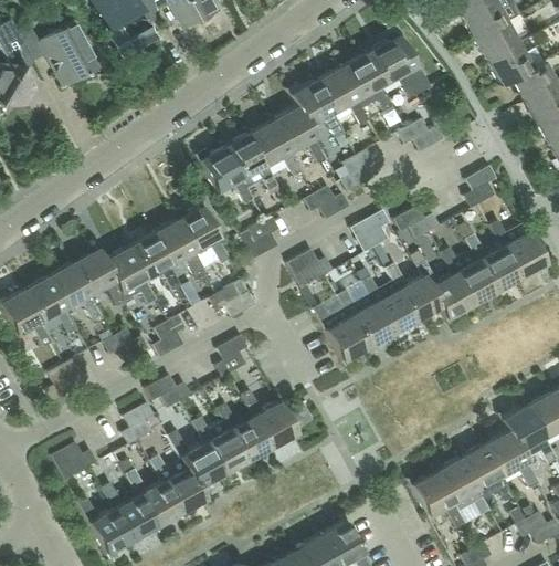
[(158,9),(153,0),(92,0),(123,56),(157,38),(149,22),(161,16),(158,9)]
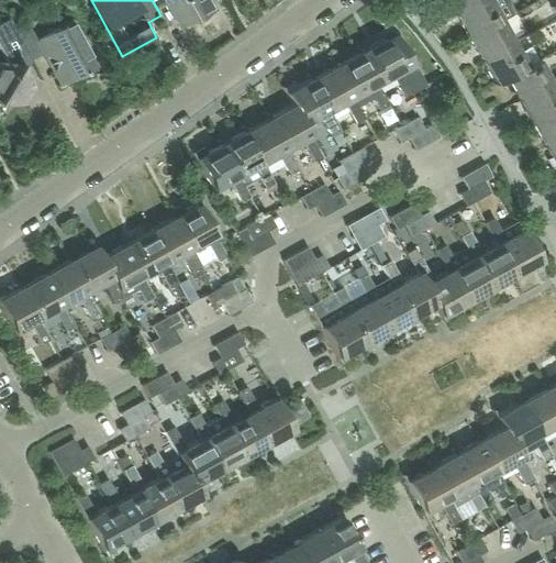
[(152,0),(157,9),(168,3),(174,12),(175,12),(182,26),(199,18),(199,19),(217,9),(211,0),(152,0)]
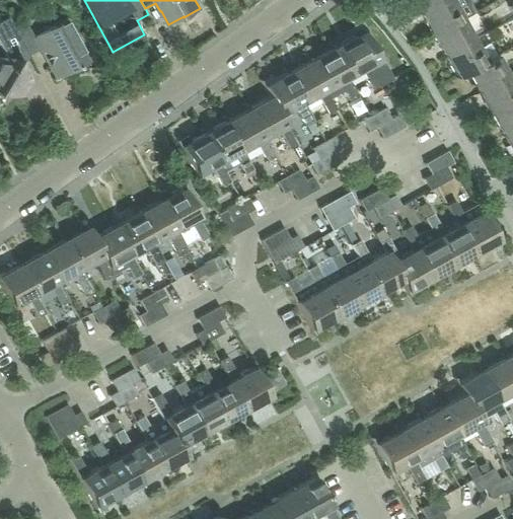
[(415,0),(424,14),(448,0),(415,0)]
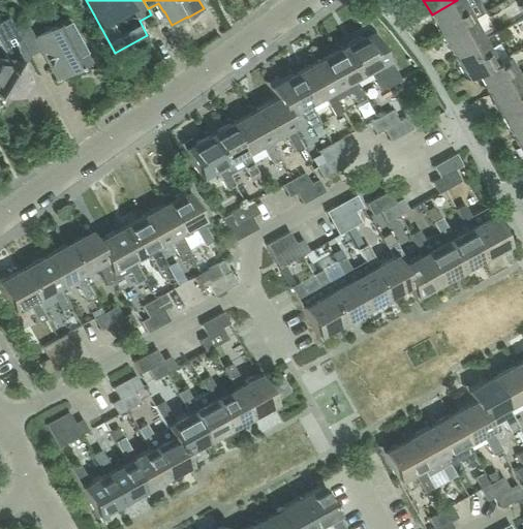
[(474,20),(463,0),(457,0),(432,14),(443,36),(474,20)]
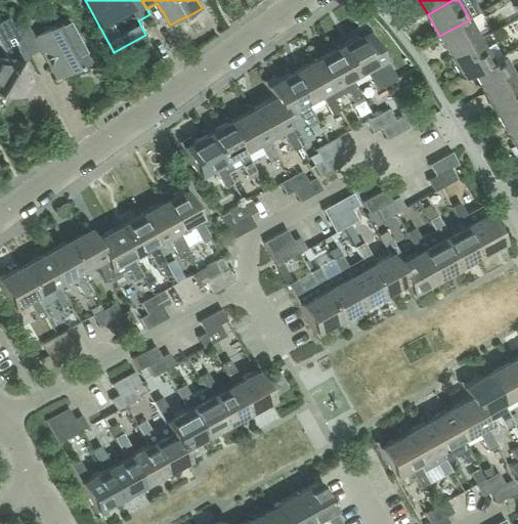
[(0,57),(0,95),(18,96),(29,77),(20,60),(32,54),(18,31),(16,27),(11,18),(0,25),(0,37),(11,57),(9,58),(0,57)]
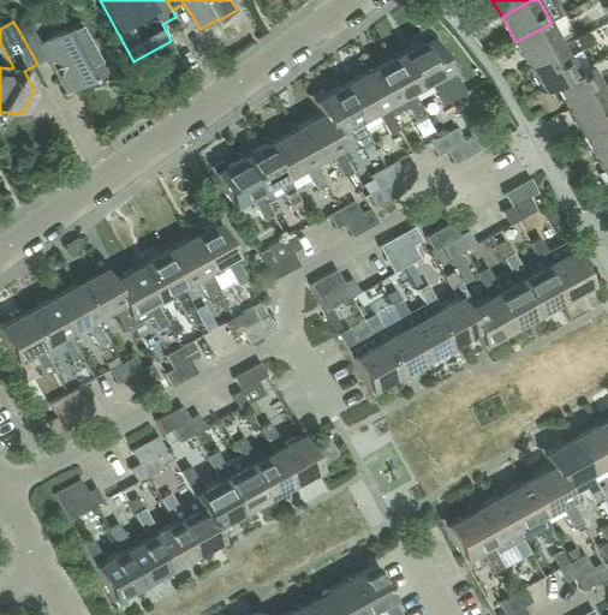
[(42,42),(35,29),(22,36),(37,64),(49,58),(70,94),(107,73),(79,22),(42,42)]
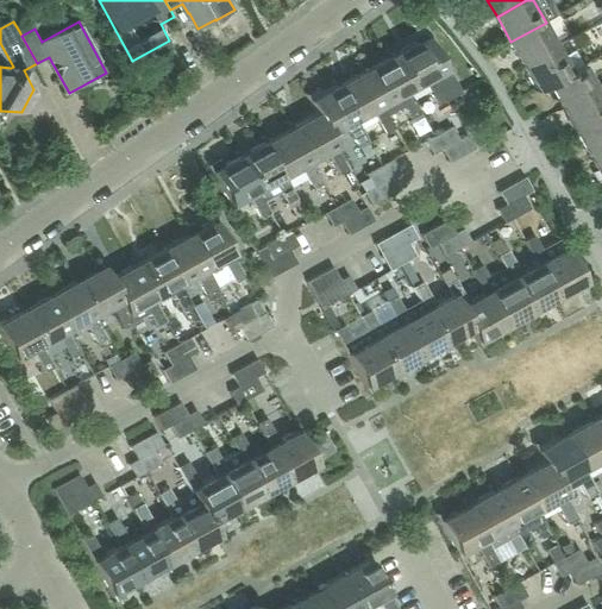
[(510,42),(525,67),(559,48),(546,23),(510,42)]
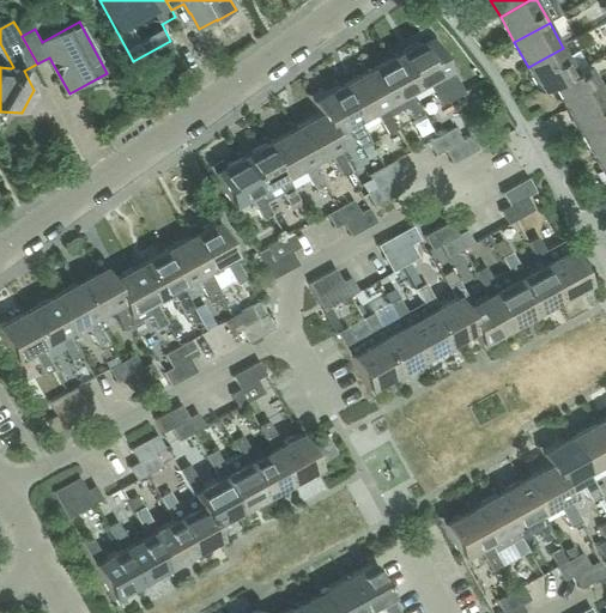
[(422,42),(395,56),(414,90),(430,80),(443,104),(466,91),(436,38),(424,46),(422,42)]
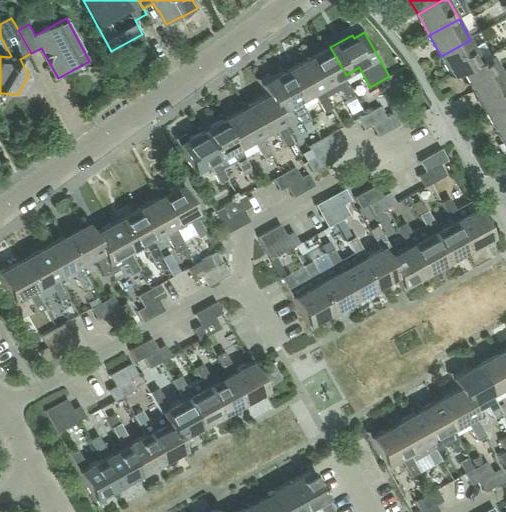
[(441,56),(453,77),(463,71),(482,60),(493,54),(486,42),(475,48),(470,40),(441,56)]
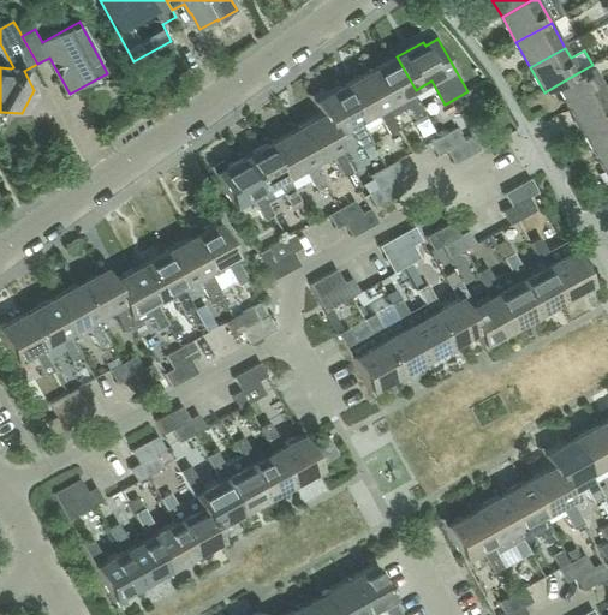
[(418,119),(428,113),(416,90),(397,57),(370,71),(389,105),(405,95),(418,119)]
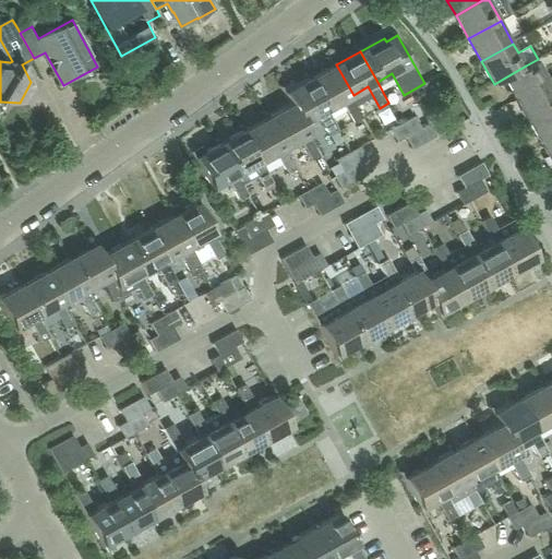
[(550,82),(538,59),(526,66),(505,78),(518,100),(550,82)]
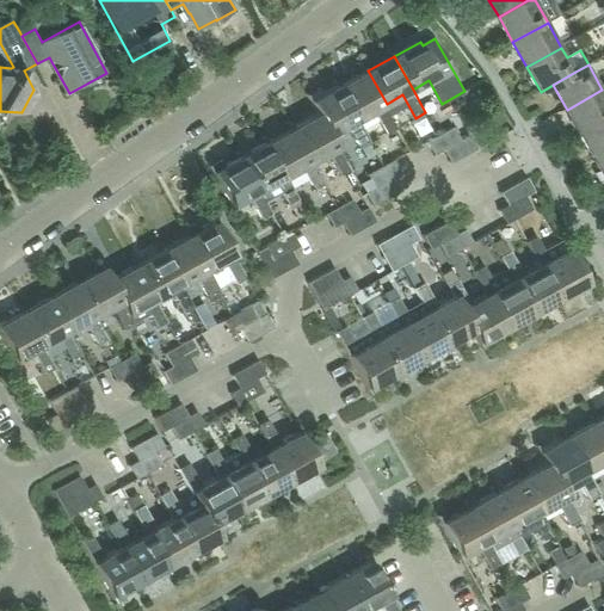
[(399,127),(387,104),(368,71),(341,85),(359,118),(376,110),(388,133),(399,127)]
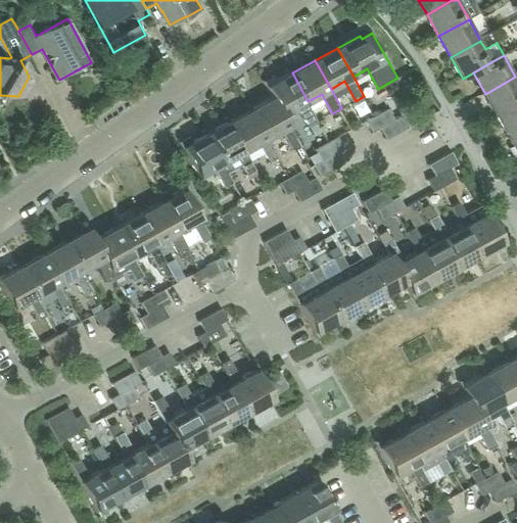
[(319,122),(308,101),(292,73),(268,86),(274,97),(275,97),(284,114),(285,113),(299,106),(310,126),(319,122)]
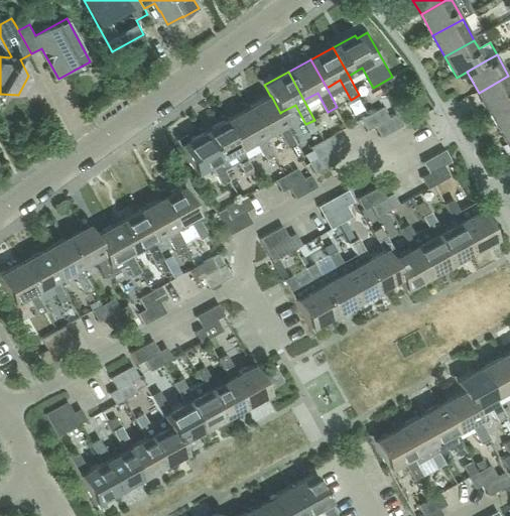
[(509,78),(508,76),(479,93),(490,114),(509,103),(509,78)]
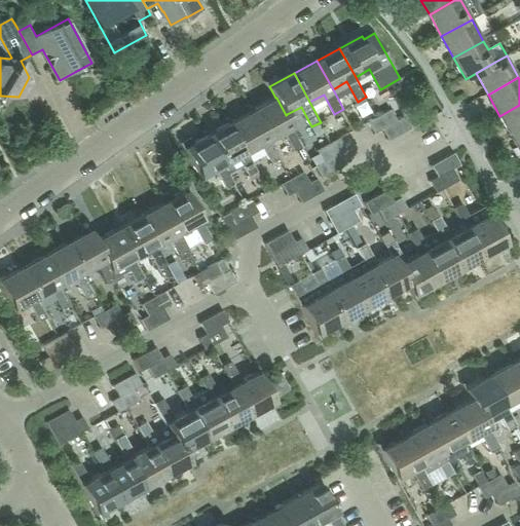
[(276,98),(275,98),(255,109),(271,139),(285,132),(296,151),(304,146),(287,114),(286,115),(276,98)]
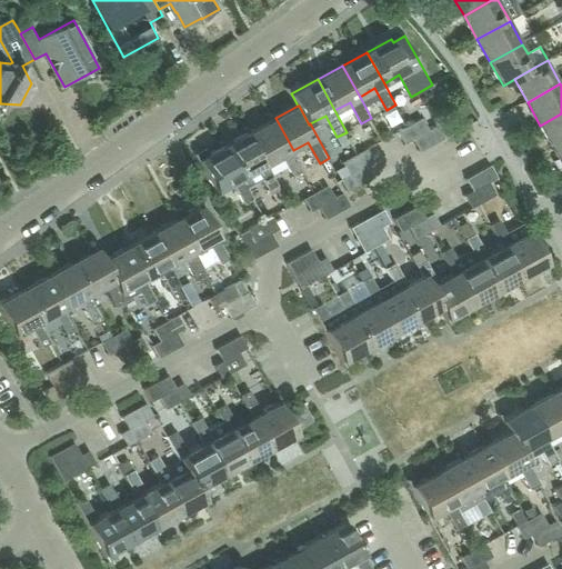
[(561,113),(540,126),(553,149),(561,143),(561,113)]
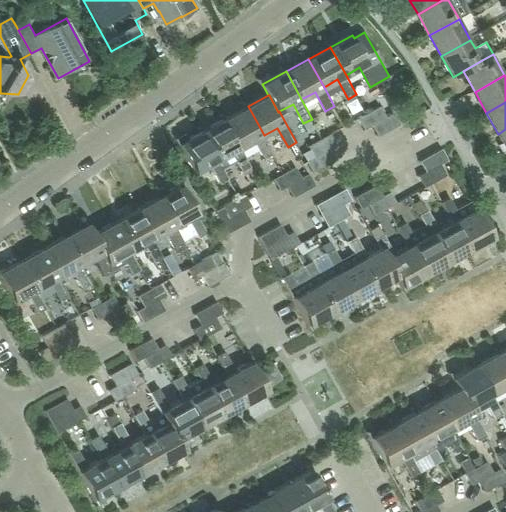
[(275,154),(264,135),(248,106),(226,118),(242,147),(255,140),(266,159),(275,154)]
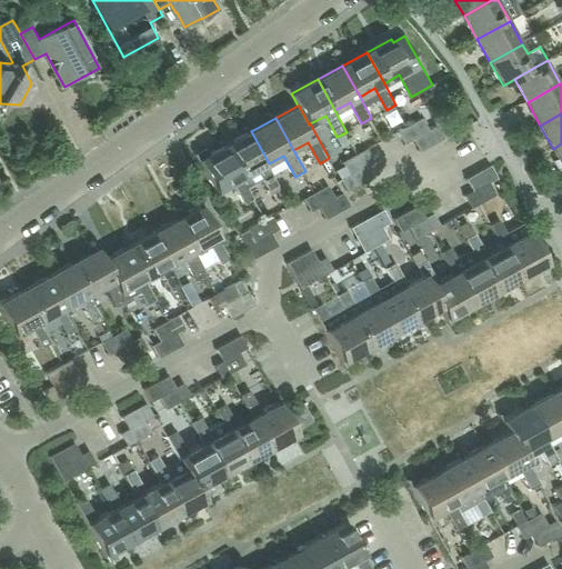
[(407,143),(414,139),(431,130),(424,118),(400,131),(407,143)]
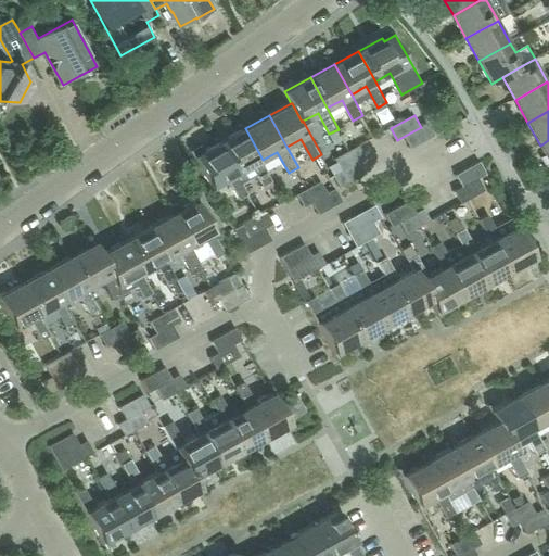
[(429,123),(421,127),(405,136),(411,148),(435,135),(429,123)]
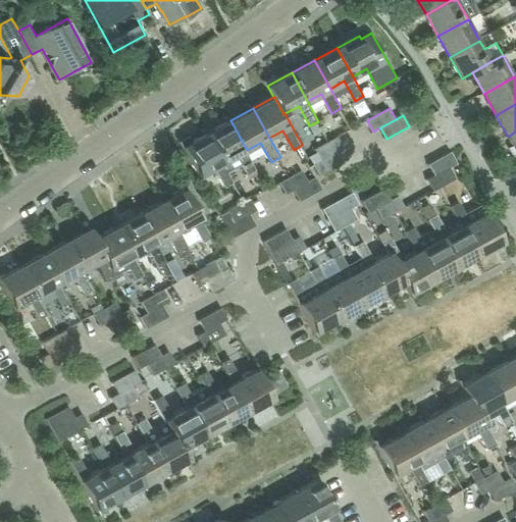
[(230,120),(208,133),(224,162),(229,171),(243,164),(249,174),(258,169),(247,150),(230,120)]
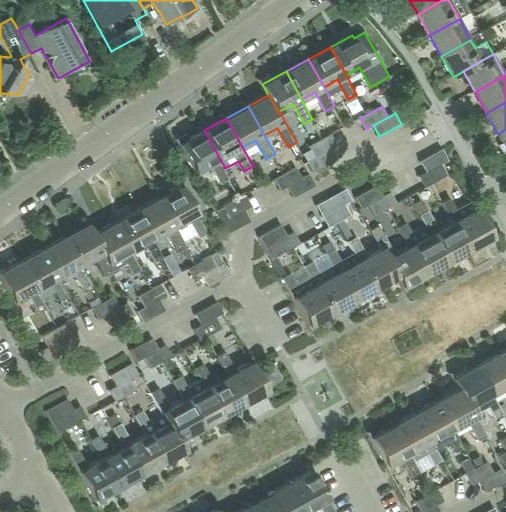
[(225,168),(220,159),(204,130),(181,143),(197,172),(211,164),(222,183),(231,178),(225,168)]
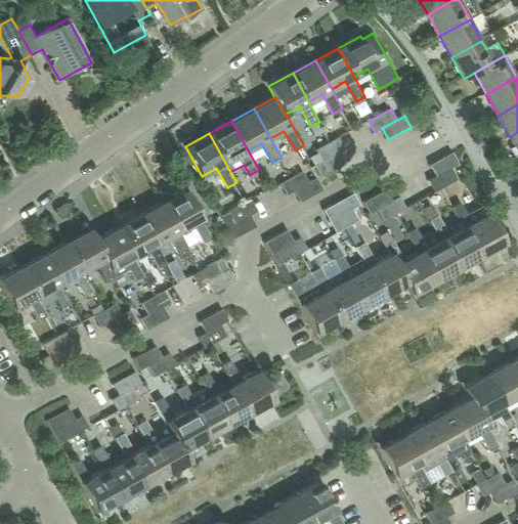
[(339,137),(317,149),(322,160),(337,153),(345,147),(339,137)]
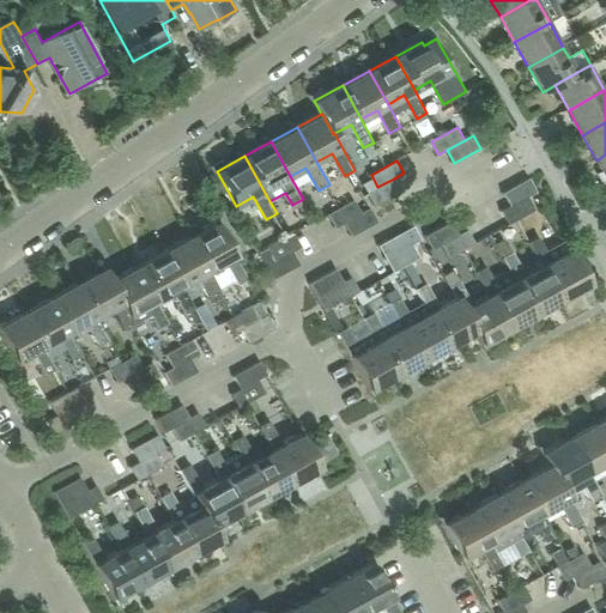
[(403,192),(394,178),(377,187),(370,192),(377,206),(403,192)]
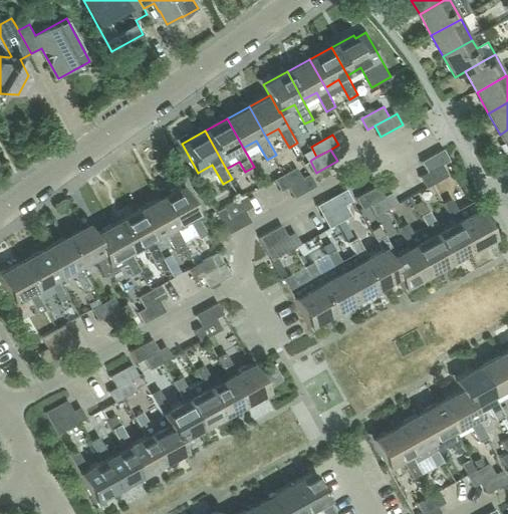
[(431,173),(445,165),(452,161),(446,150),(424,162),(431,173)]
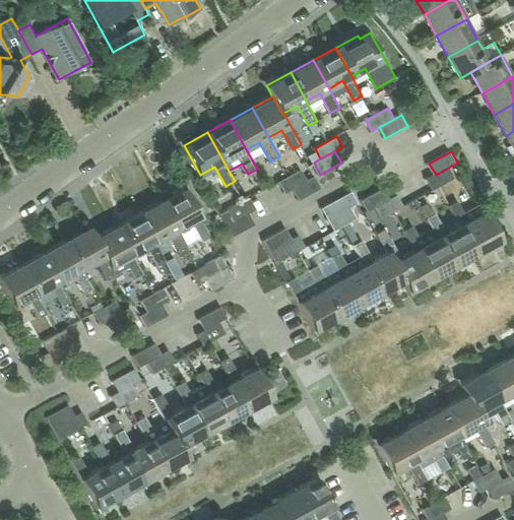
[(456,178),(450,167),(436,175),(428,179),(434,190),(456,178)]
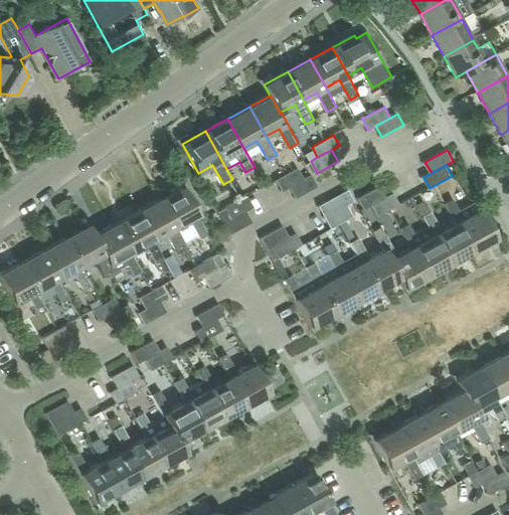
[(284,190),(291,186),(305,178),(299,167),(278,179),(284,190)]
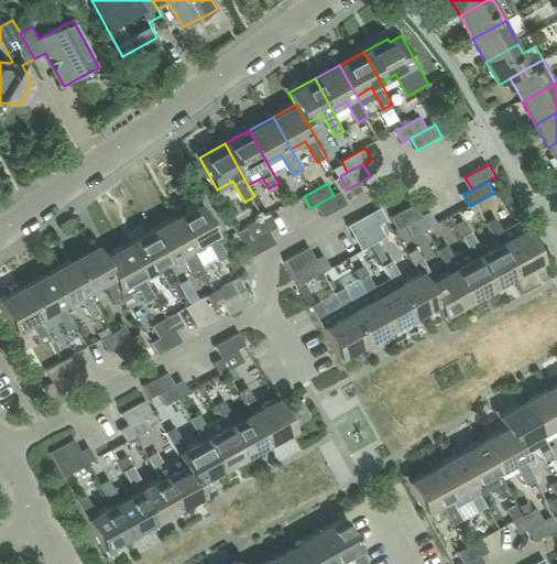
[(334,195),(318,204),(325,217),(348,204),(341,192),(334,195)]
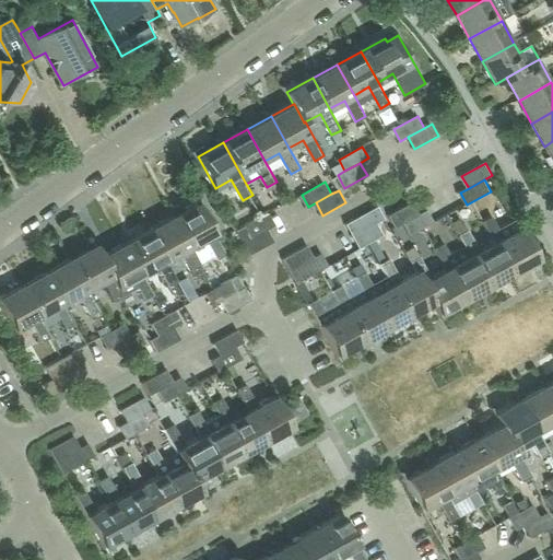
[(176,216),(193,247),(208,240),(220,259),(228,255),(200,202),(176,216)]
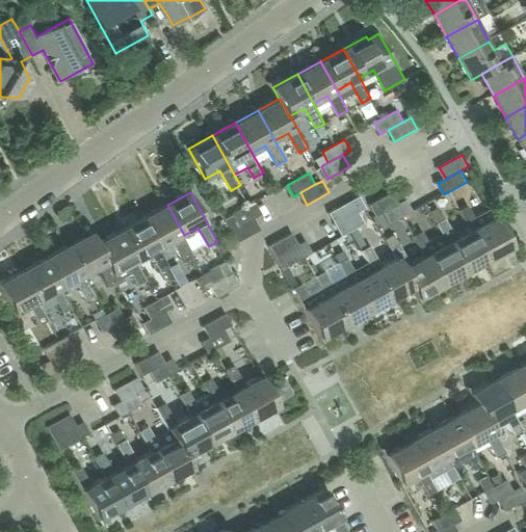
[(377,216),(386,212),(400,204),(394,192),(371,205),(377,216)]
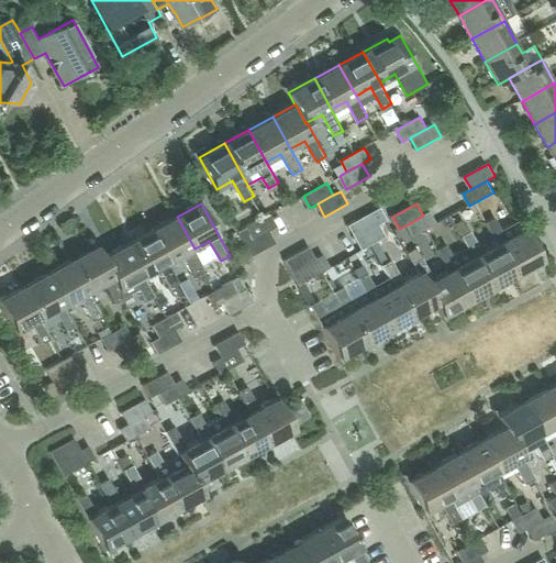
[(349,225),(356,238),(380,224),(388,220),(381,208),(349,225)]
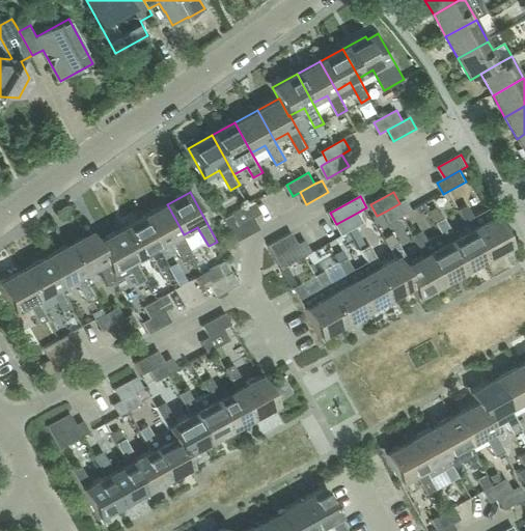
[(399,203),(385,212),(391,223),(414,211),(407,199),(399,203)]
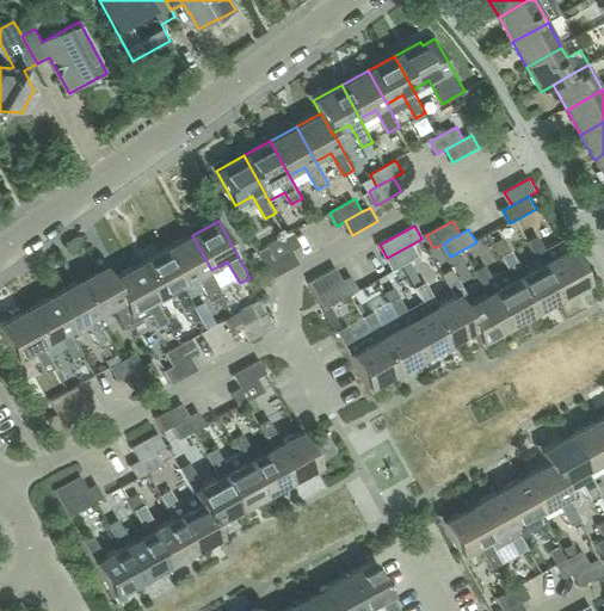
[(276,259),(293,250),(302,245),(295,232),(269,246),(276,259)]
